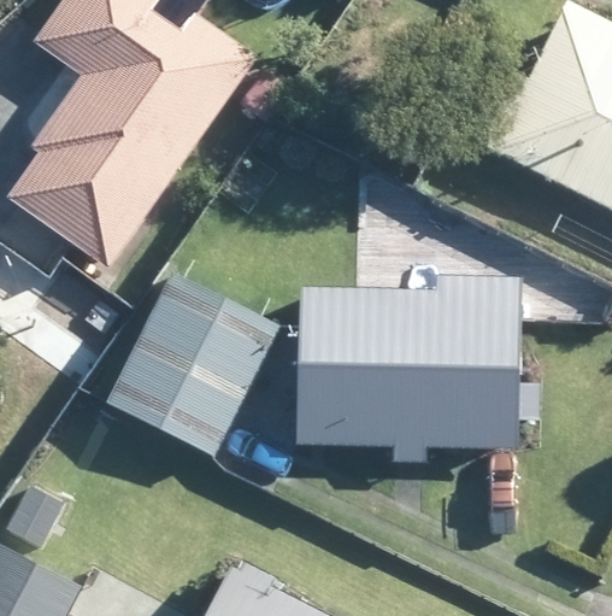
[(110,268),(256,57),(195,15),(181,34),(149,12),(157,0),(62,0),(34,40),(84,75),(37,144),(45,150),(10,199),(21,206),(110,268)]
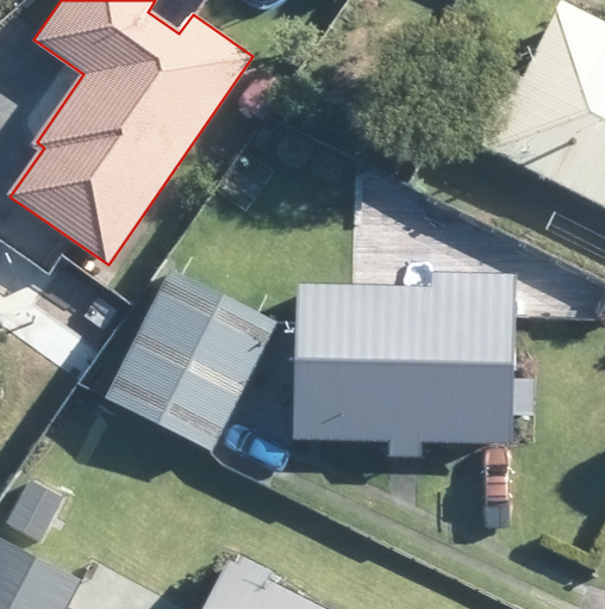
[(604,25),(561,4),(522,80),(510,73),(475,141),(604,207),(604,25)]
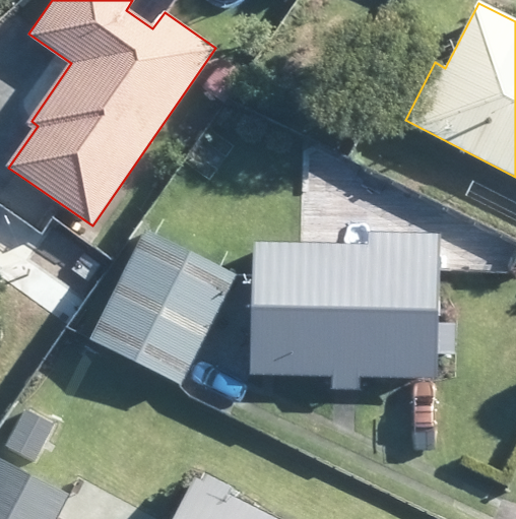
[(222,57),(204,82),(229,99),(246,74),(222,57)]
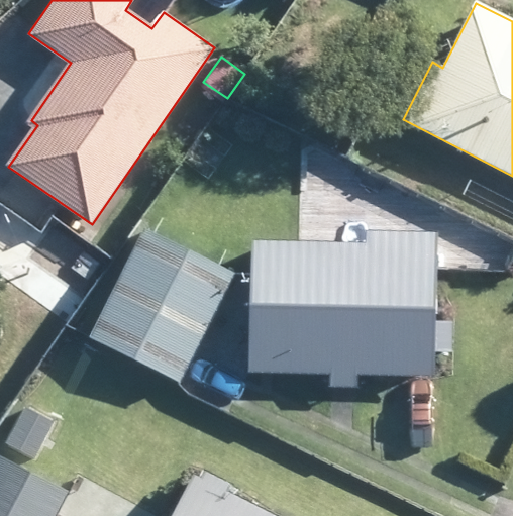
[(179,382),(234,274),(146,228),(91,336),(179,382)]
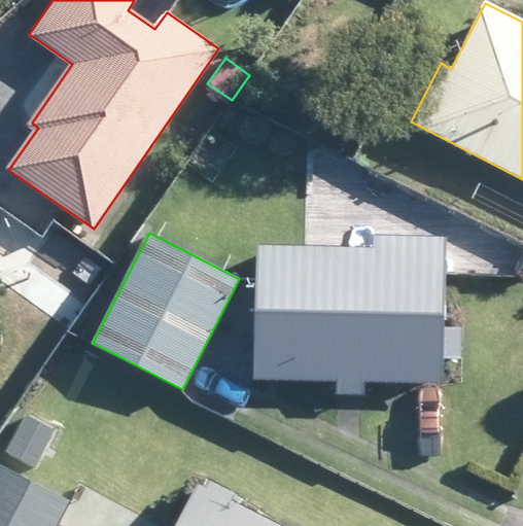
[(446,326),(447,274),(447,236),(374,236),(373,246),(312,246),(255,245),(254,283),(254,381),(279,382),(338,381),(338,393),(363,393),(363,382),(444,382),(443,355),(461,356),(462,327),(446,326)]
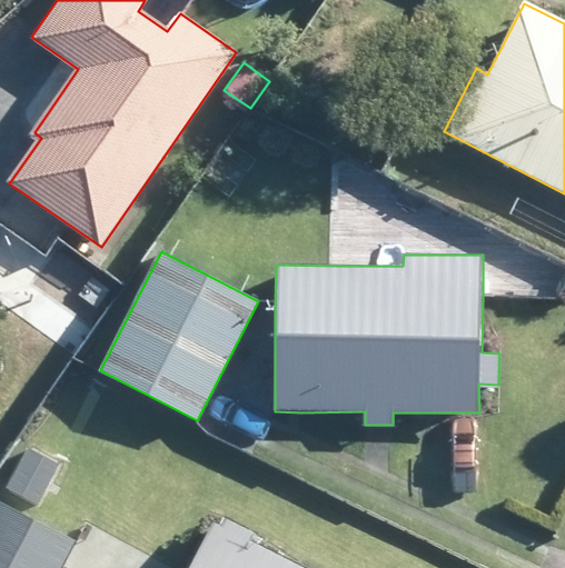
[(38,502),(59,464),(28,448),(8,486),(38,502)]
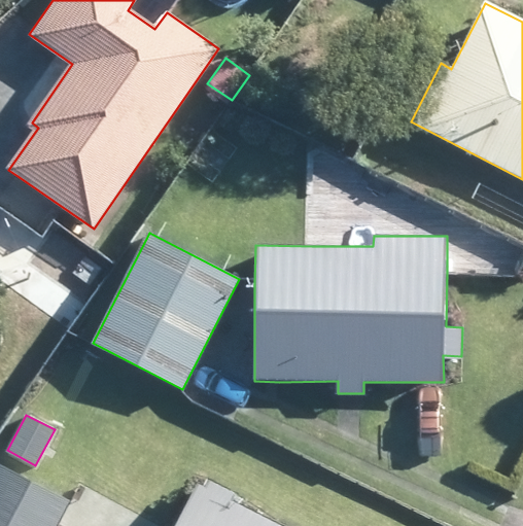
[(58,525),(70,502),(0,466),(0,525),(58,525)]
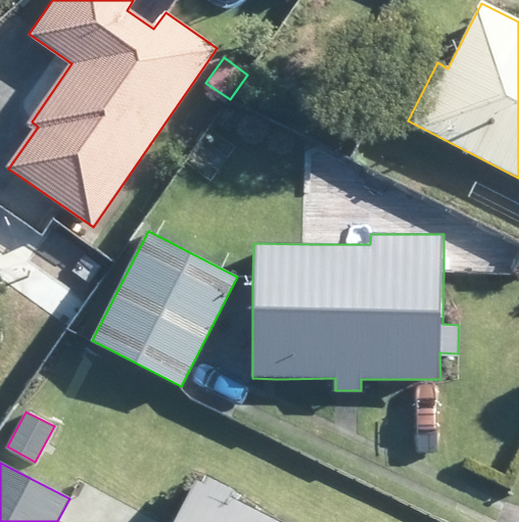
[(283,521),(234,497),(239,488),(207,473),(203,481),(197,478),(175,521),(283,521)]
